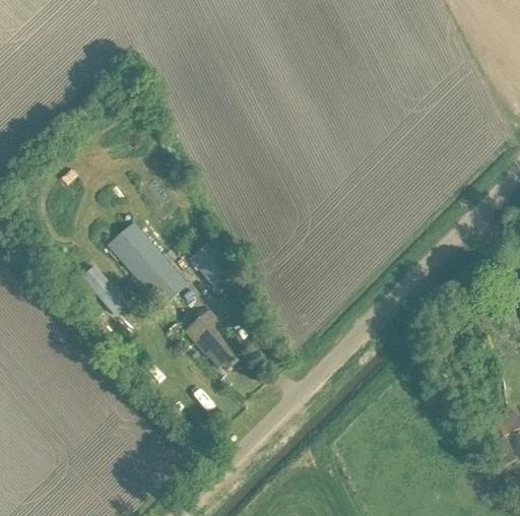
[(160,307),(187,284),(132,222),(107,245),(160,307)]
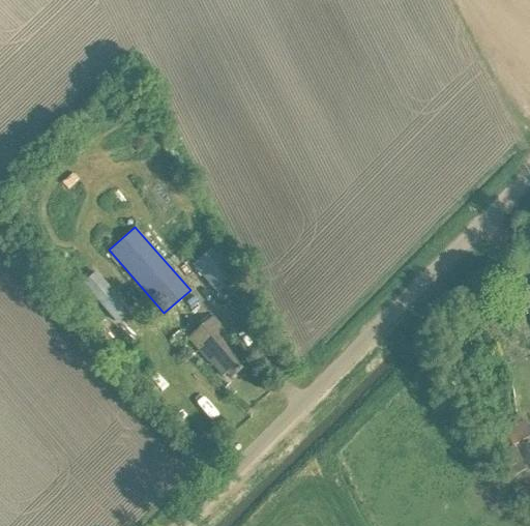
[(192,264),(216,293),(238,274),(213,245),(192,264)]
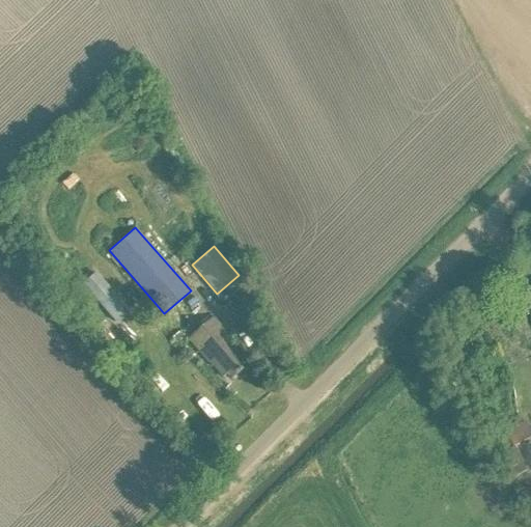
[(102,270),(86,285),(122,324),(139,309),(102,270)]
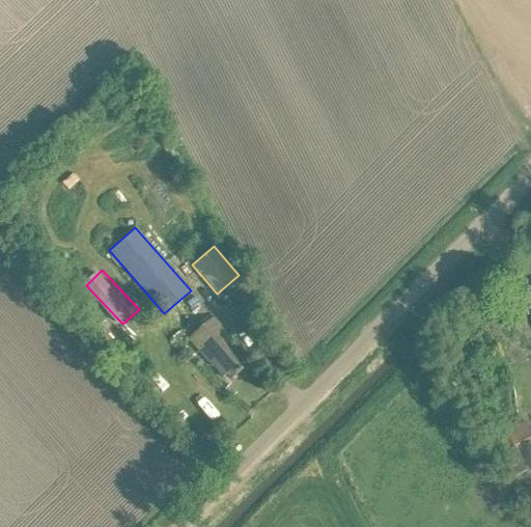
[(230,377),(245,364),(228,344),(233,339),(213,315),(188,337),(206,359),(210,360),(222,375),(226,371),(230,377)]
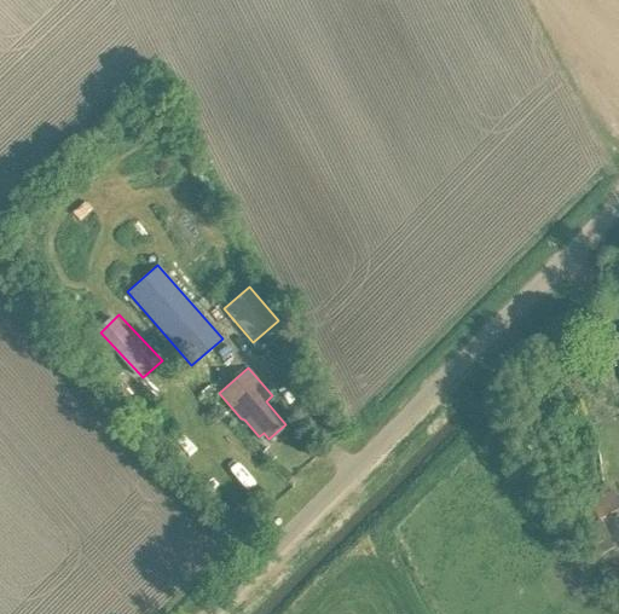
[(599,519),(618,507),(618,498),(613,487),(589,500),(599,519)]
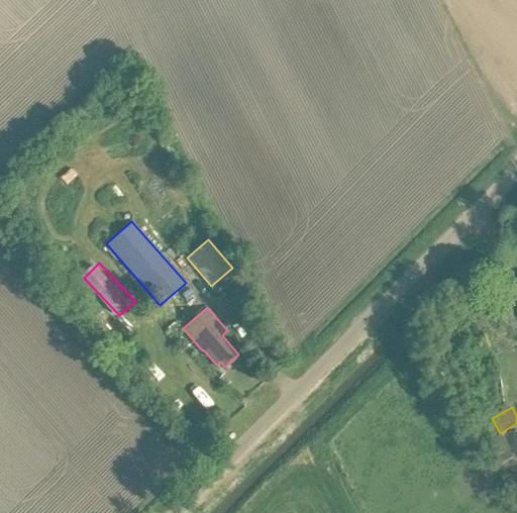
[(510,447),(502,432),(486,441),(494,456),(510,447)]
